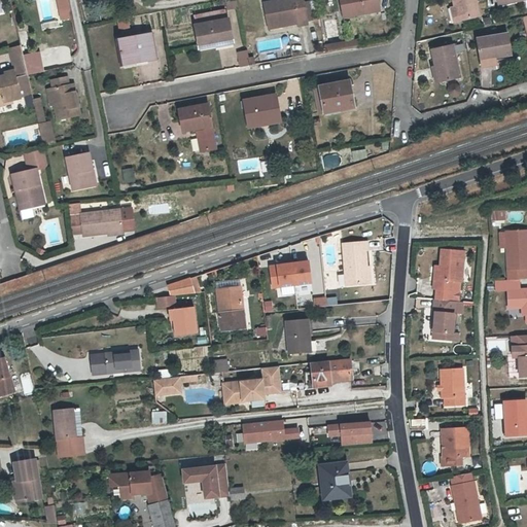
[(59,0),(61,11),(71,9),(69,0),(59,0)]
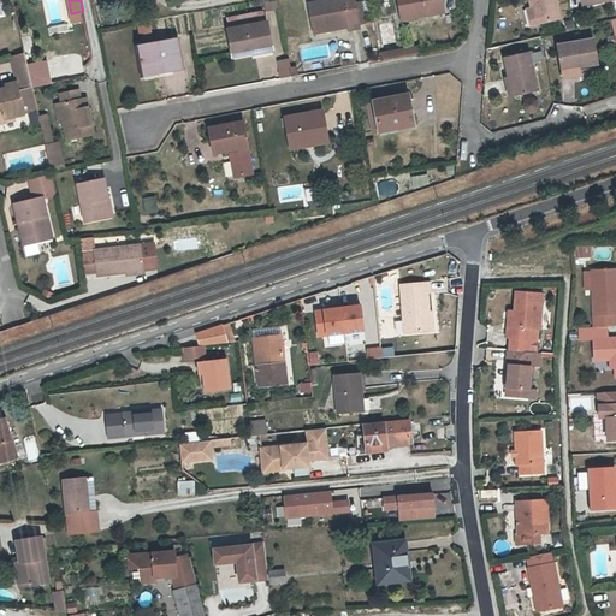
[(356,0),(331,0),(312,4),(317,30),(350,23),(351,30),(362,28),(361,23),(357,4),(356,0)]
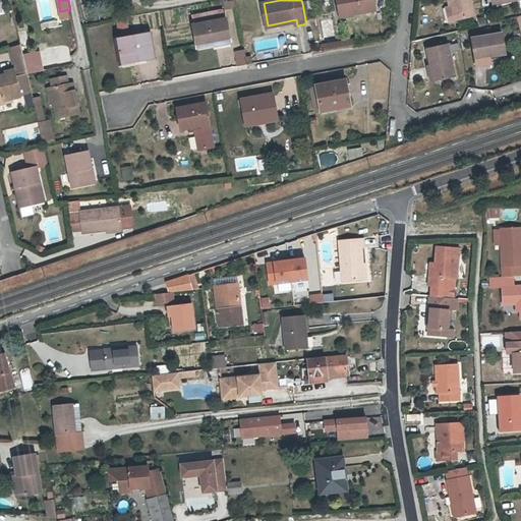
[(373,0),(341,0),(344,15),(375,9),(373,0)]
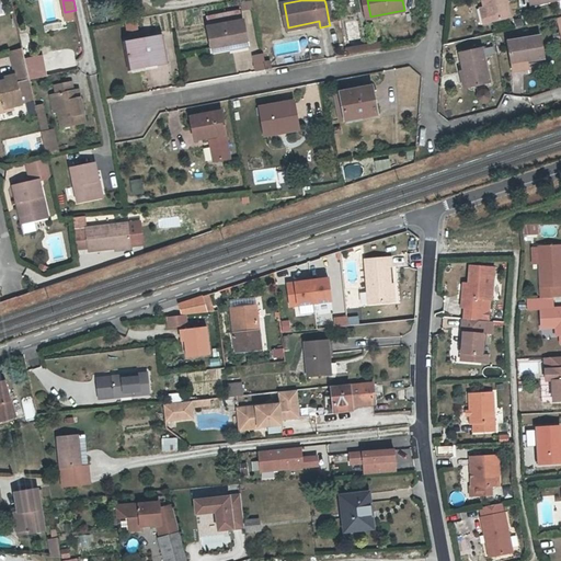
[(482,0),(484,10),(488,25),(511,20),(505,0),(482,0)]
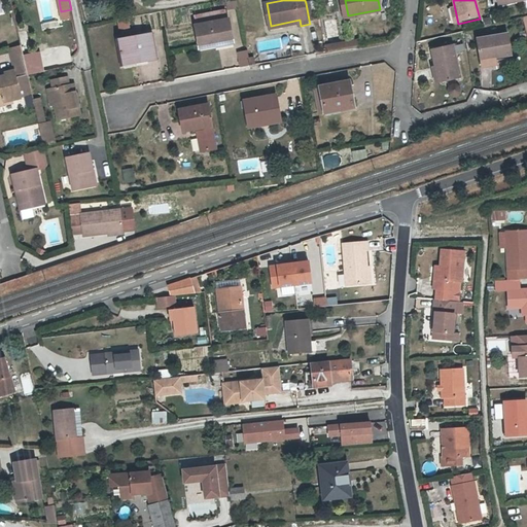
[(309,20),(315,19),(312,2),(306,3),(309,20)]
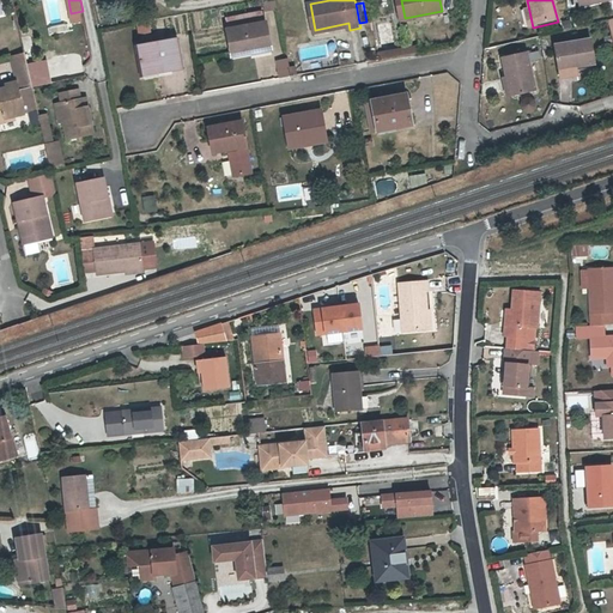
[(230,30),(230,31),(234,56),(273,49),(268,23),(265,24),(263,12),(229,18),(230,30)]
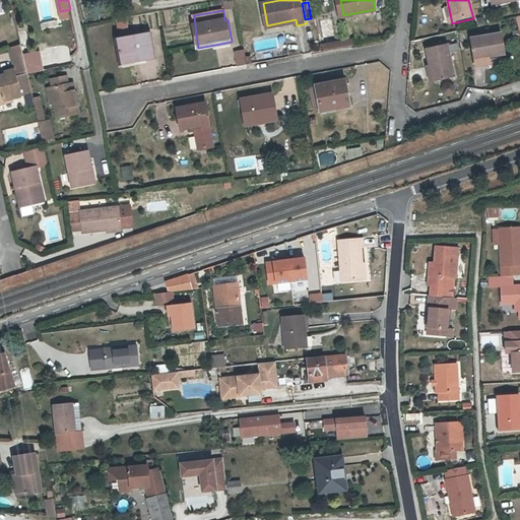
[(152,34),(119,40),(123,62),(147,58),(147,62),(157,60),(152,34)]
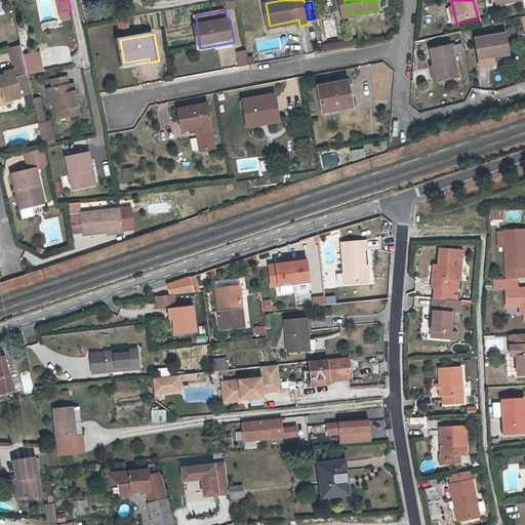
[(480,63),(495,59),(517,55),(513,34),(477,41),(480,63)]
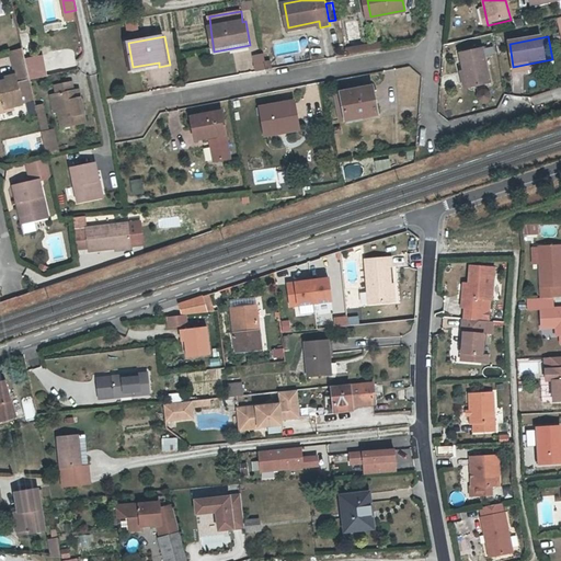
[(378,46),(356,50),(357,56),(379,52),(378,46)]
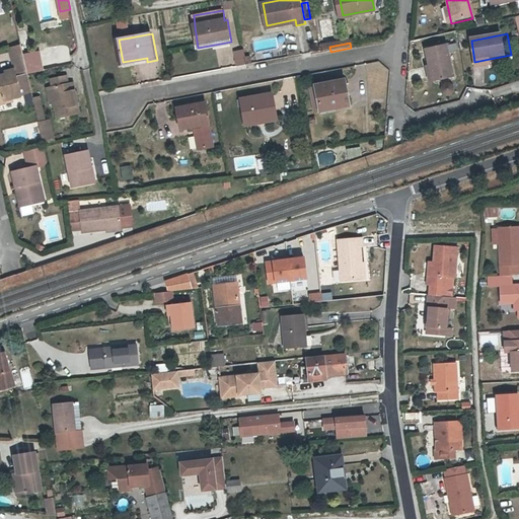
[(20,46),(10,48),(15,68),(20,93),(31,91),(26,73),(20,46)]
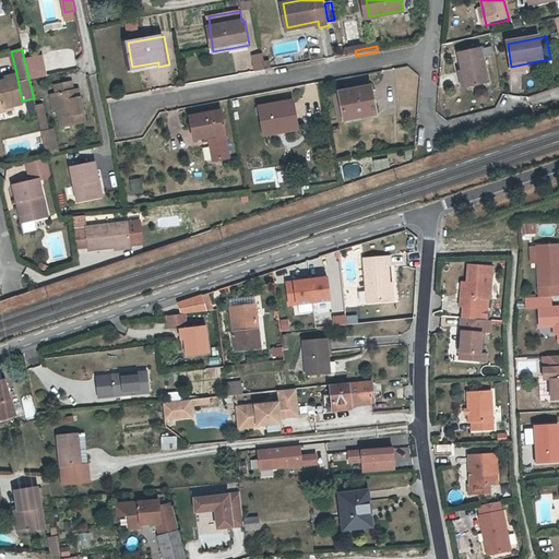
[(466,72),(470,83),(470,90),(489,85),(482,49),(459,54),(463,73),(466,72)]
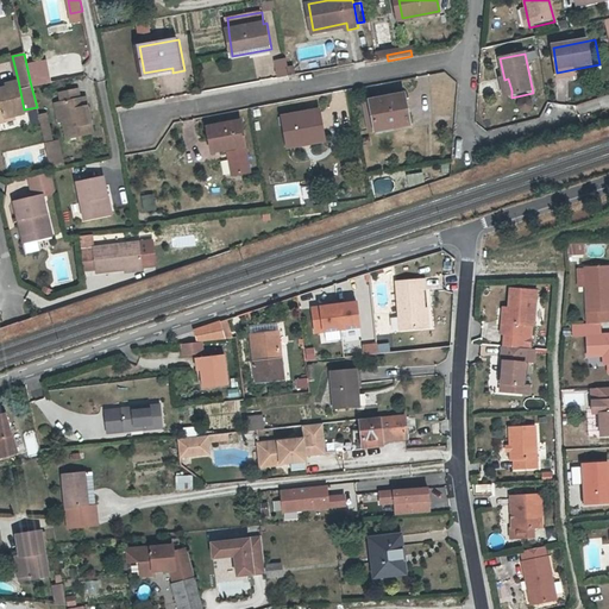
[(281,79),(292,77),(289,68),(288,60),(277,62),(281,79)]
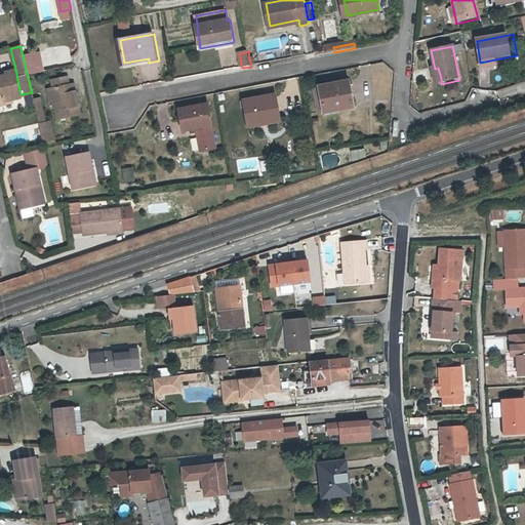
[(496,67),(495,59),(480,63),(482,70),(496,67)]
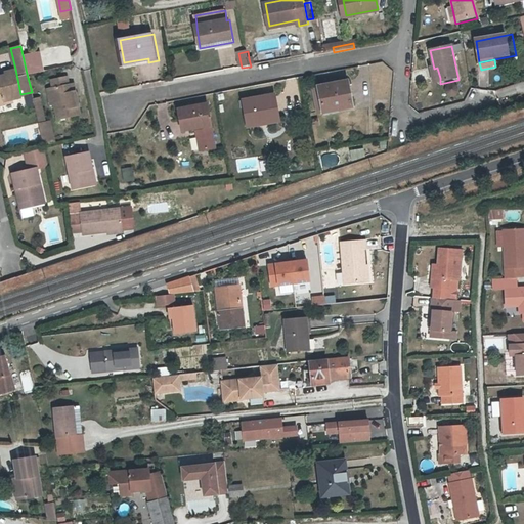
[(433,80),(440,78),(437,68),(434,69),(431,69),(433,80)]
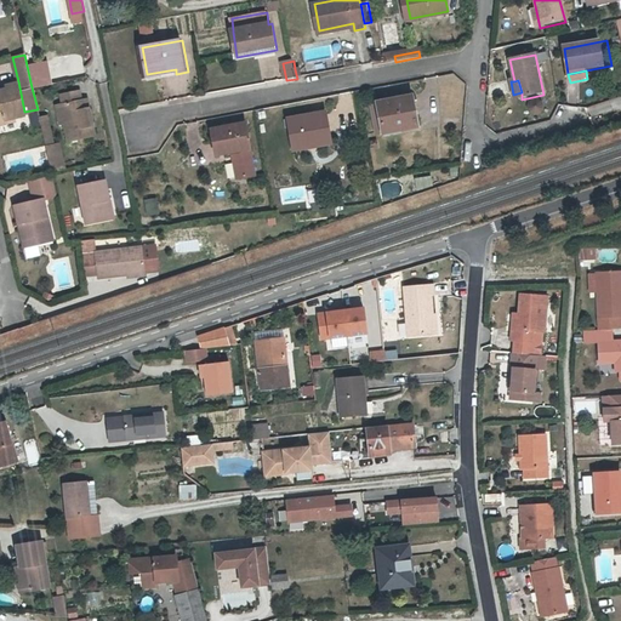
[(6,118),(16,115),(26,113),(24,112),(18,81),(6,84),(7,90),(10,98),(1,101),(0,96),(0,95),(0,115),(5,114),(6,118)]
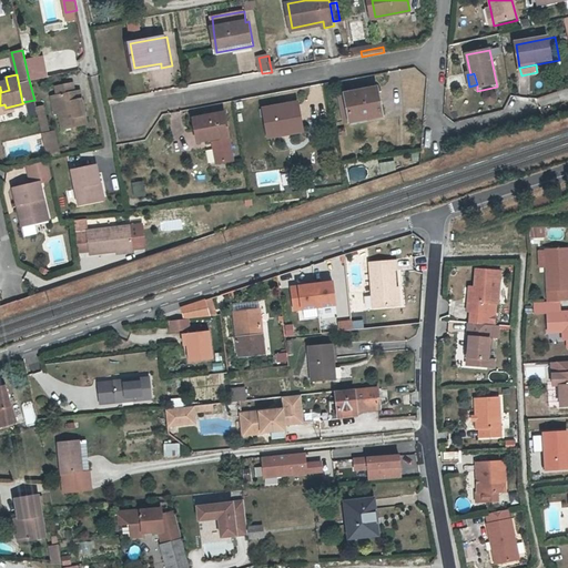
[(56,84),(57,93),(74,90),(72,81),(56,84)]
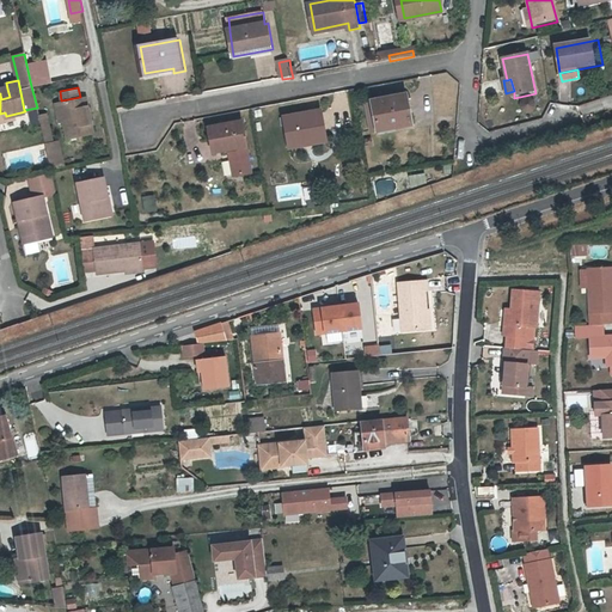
[(0,91),(0,92),(0,95),(1,99),(10,97),(7,89),(0,91)]
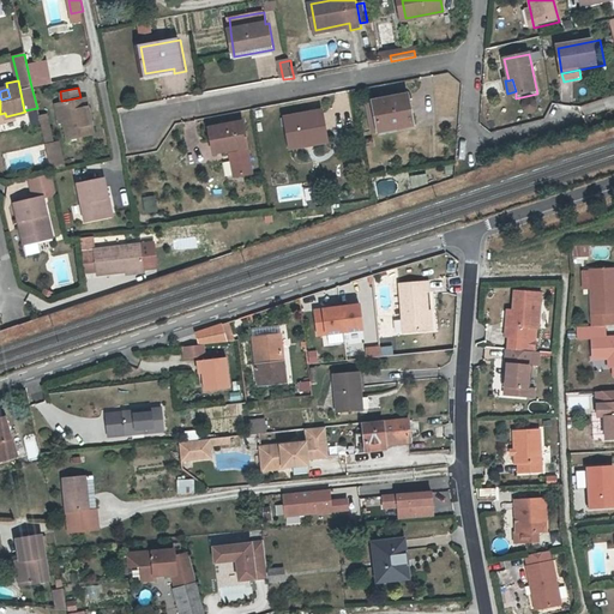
[(80,97),(61,101),(66,120),(70,138),(96,132),(88,96),(80,97)]
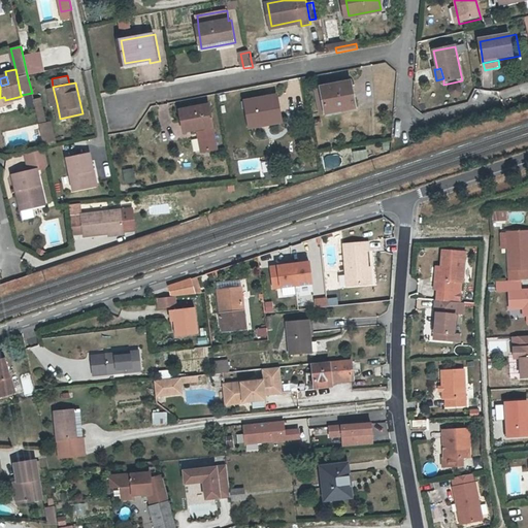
[(342,109),(342,113),(356,111),(352,86),(323,91),(326,111),(342,109)]
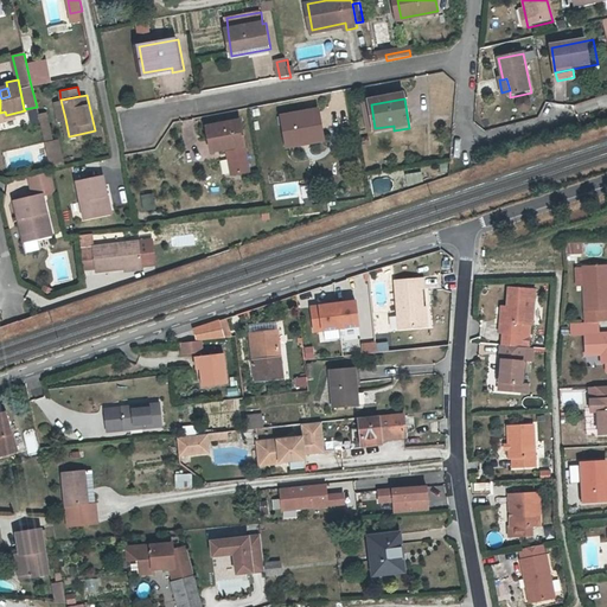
[(310,139),(311,146),(325,144),(319,113),(282,119),(287,144),(310,139)]
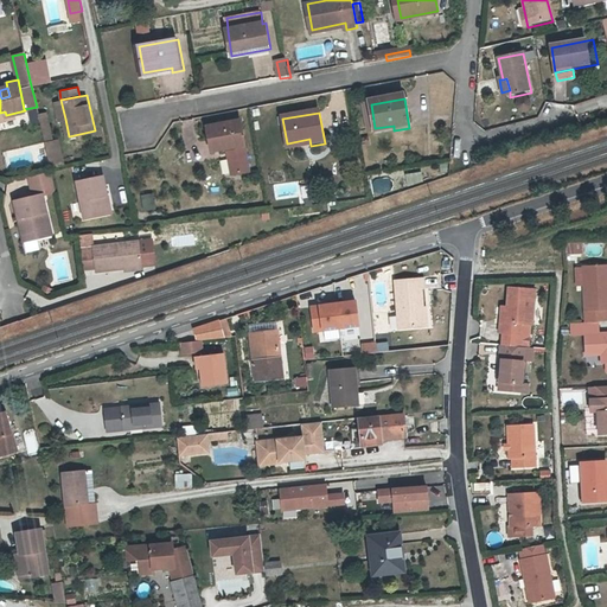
[(39,117),(45,144),(52,141),(45,115),(39,117)]
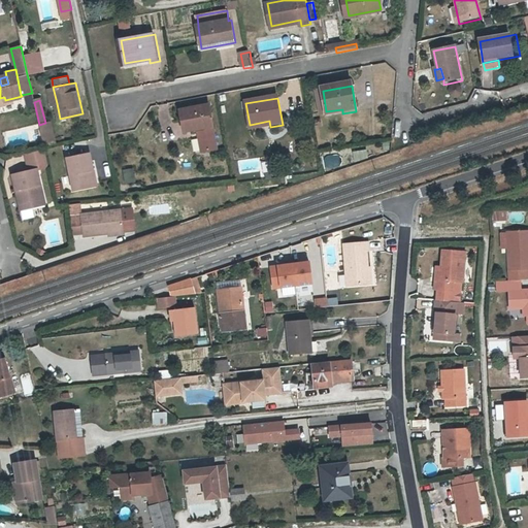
[(218,151),(213,127),(210,107),(182,111),(185,131),(198,129),(202,129),(204,141),(200,141),(202,153),(218,151)]
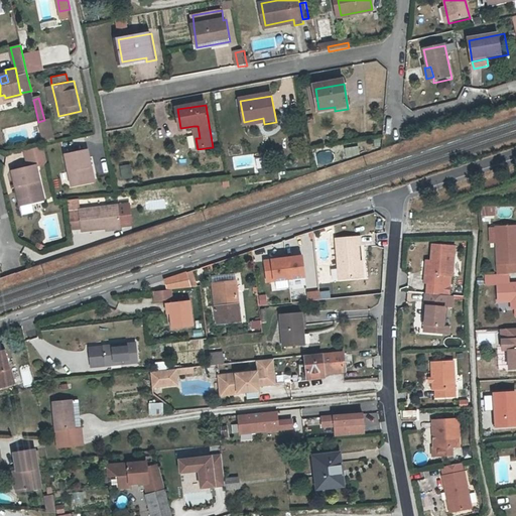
[(245,127),(264,124),(263,118),(244,122),(245,127)]
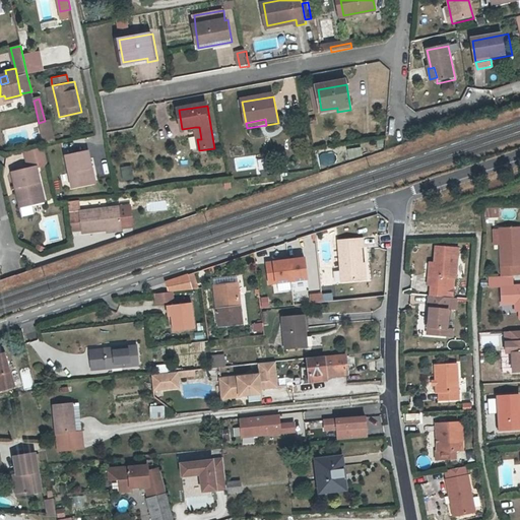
[(49,120),(45,121),(39,123),(44,143),(54,141),(49,120)]
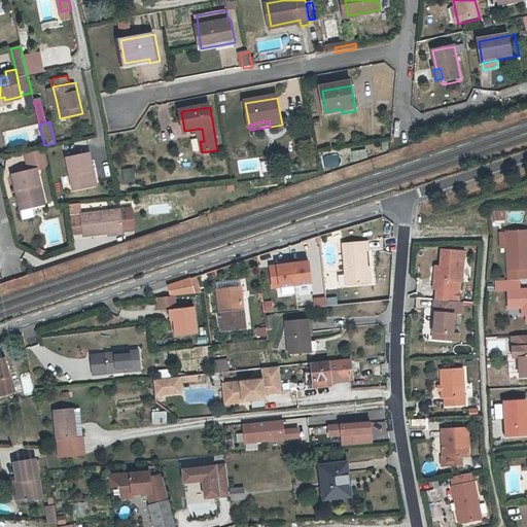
[(352,160),(365,159),(365,149),(351,150),(352,160)]
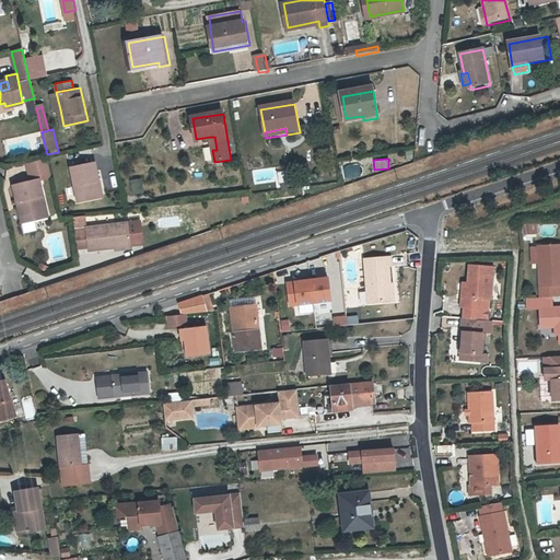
[(48,161),(27,165),(32,183),(39,182),(53,178),(48,161)]
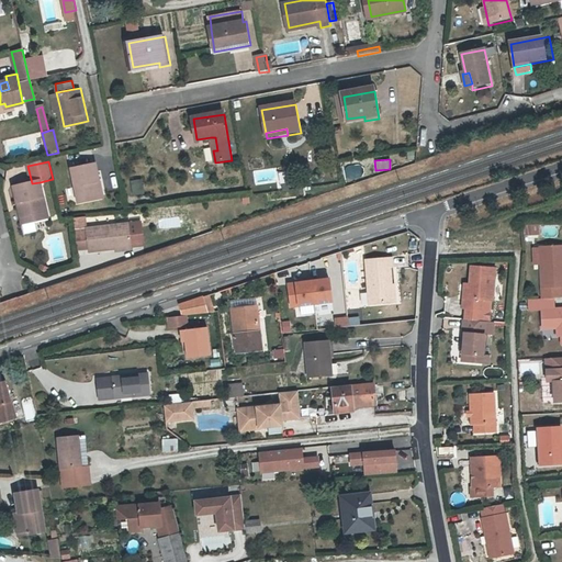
[(97,165),(72,170),(80,203),(104,199),(97,165)]
